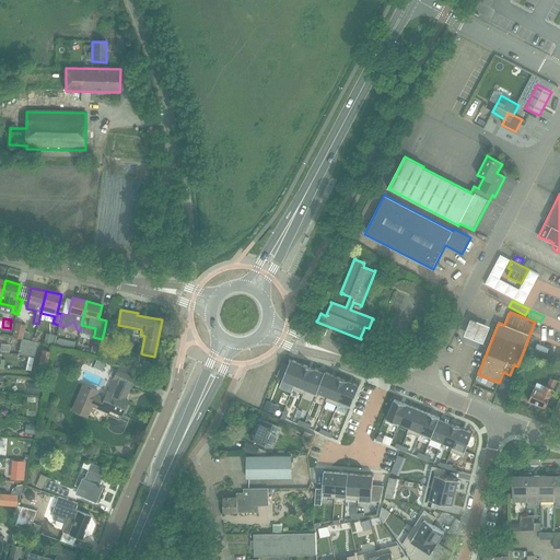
[(26,326),(16,324),(12,337),(23,339),(26,326)]
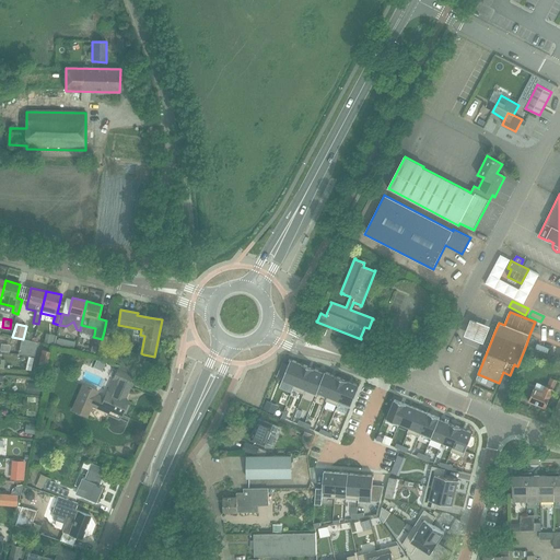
[(38,364),(47,366),(50,352),(42,350),(38,364)]
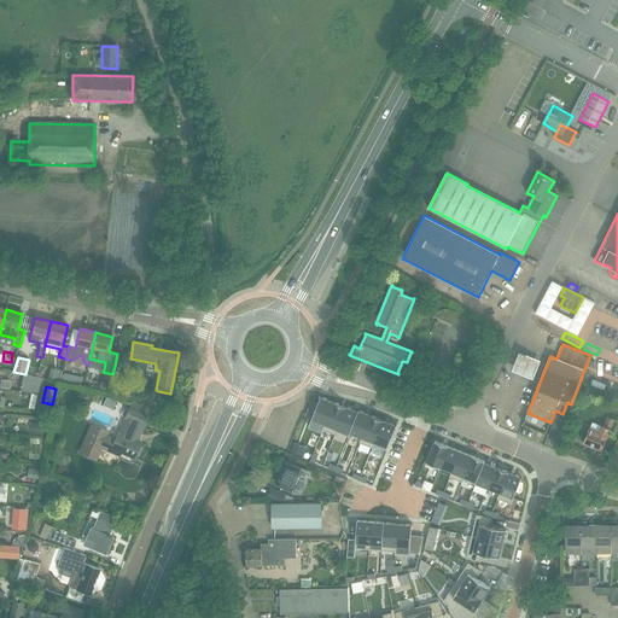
[(313,400),(307,417),(313,419),(325,424),(334,402),(321,397),(319,402),(313,400)]
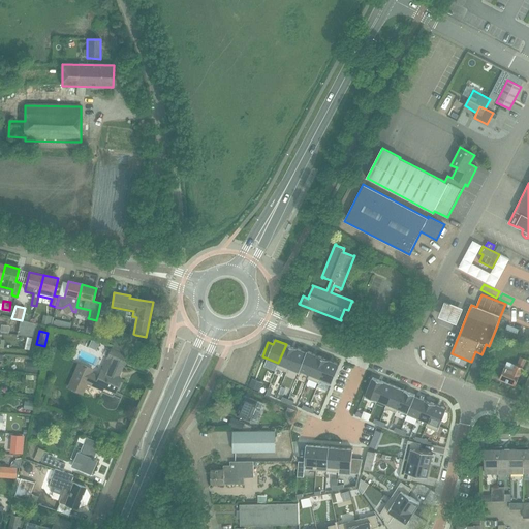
[(278,363),(277,368),(287,372),(288,370),(298,348),(286,344),(278,363)]
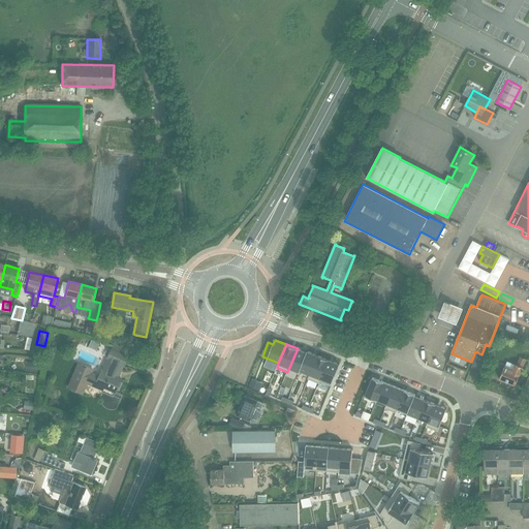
[(298,348),(288,370),(299,374),(301,370),(300,370),(307,352),(298,348)]
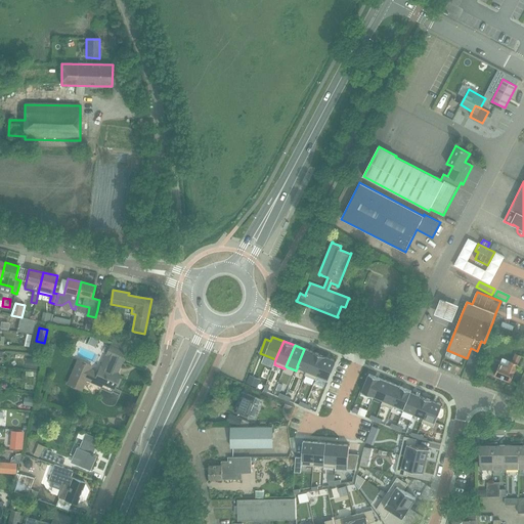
[(67,385),(82,391),(86,381),(101,388),(102,384),(114,389),(120,376),(117,374),(122,361),(123,361),(127,354),(110,346),(106,354),(112,356),(108,364),(102,362),(100,367),(99,366),(97,373),(91,370),(92,366),(77,359),(67,385)]
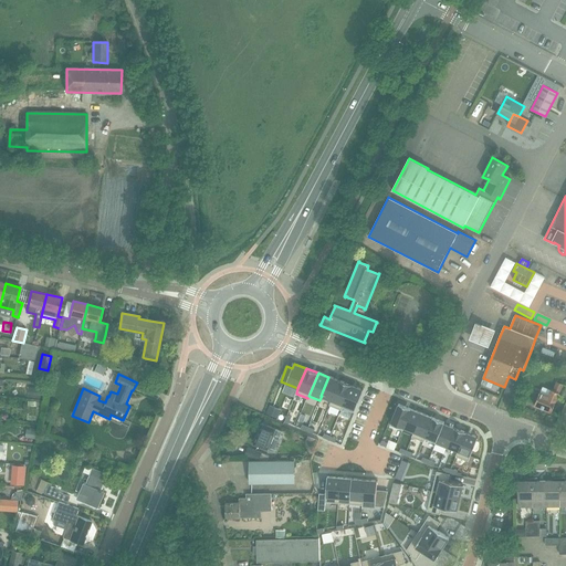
[(328,377),(321,396),(322,396),(332,400),(339,380),(328,376),(328,377)]
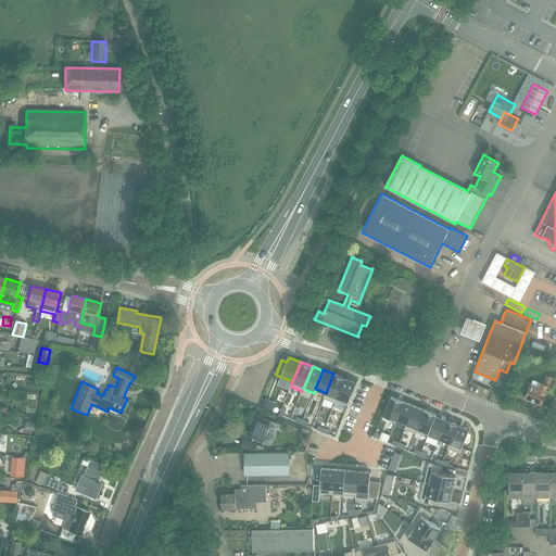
[(495,387),(505,390),(510,376),(501,373),(495,387)]
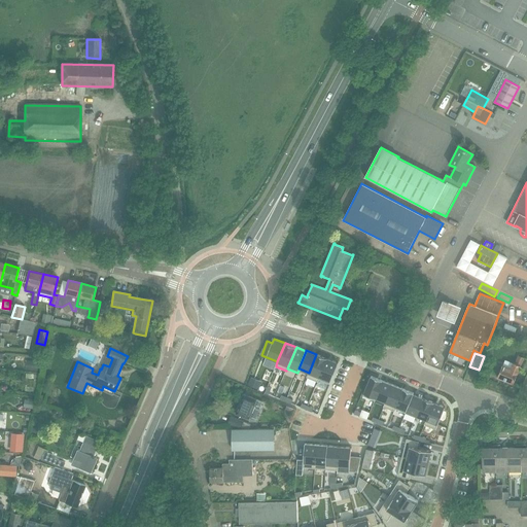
[(309,373),(307,378),(318,382),(319,380),(327,358),(316,354),(309,373)]
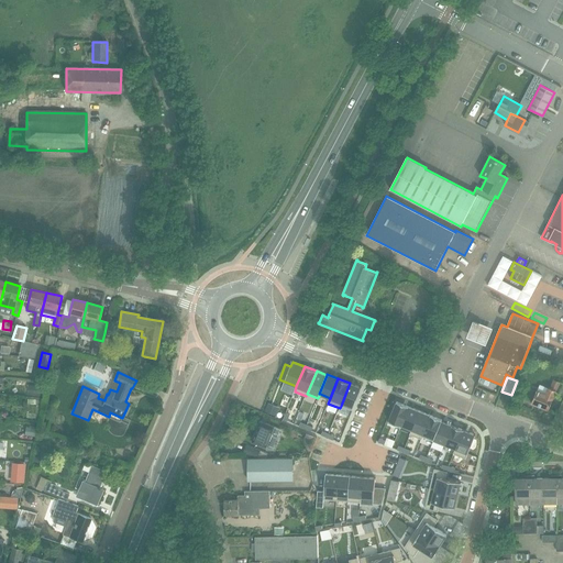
[(537,392),(536,394),(531,404),(549,410),(560,383),(553,379),(550,388),(548,387),(544,395),(537,392)]
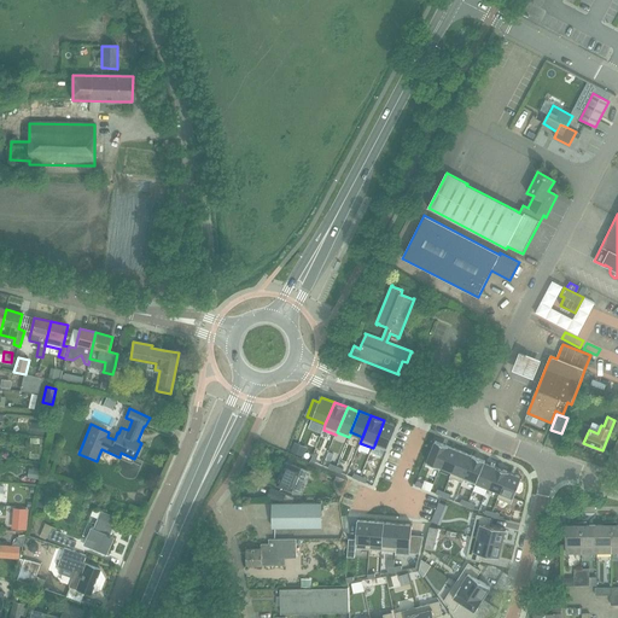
[(384,420),(374,445),(386,450),(397,426),(384,420)]
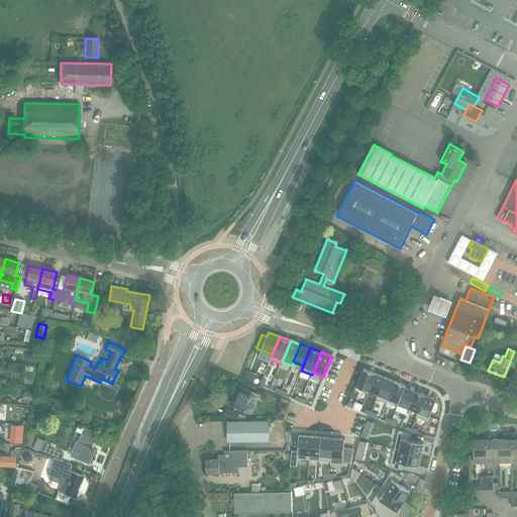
[(365,369),(356,389),(369,393),(369,391),(376,374),(365,369)]
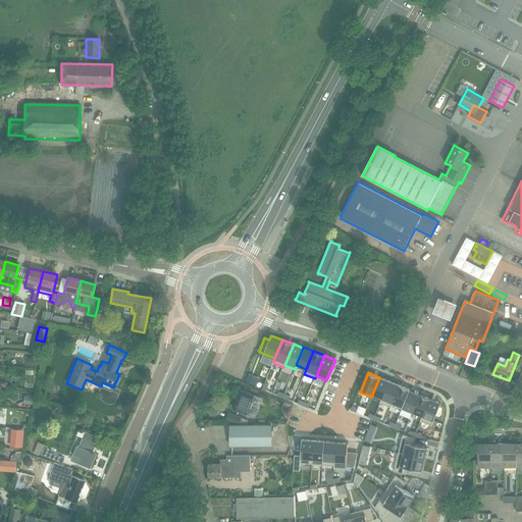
[(379,377),(372,395),(382,399),(389,381),(379,377)]
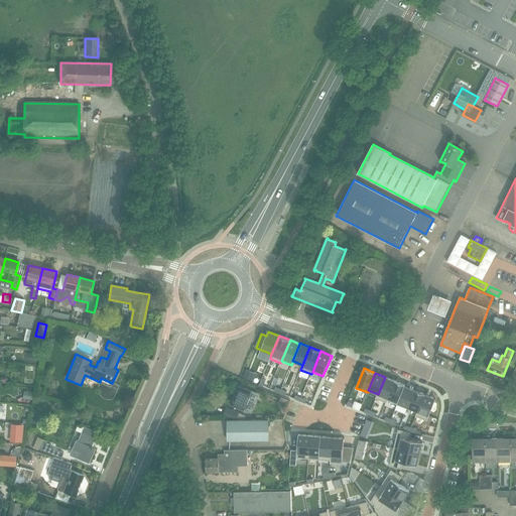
[(378,394),(376,398),(387,403),(388,400),(387,400),(395,381),(385,377),(378,394)]
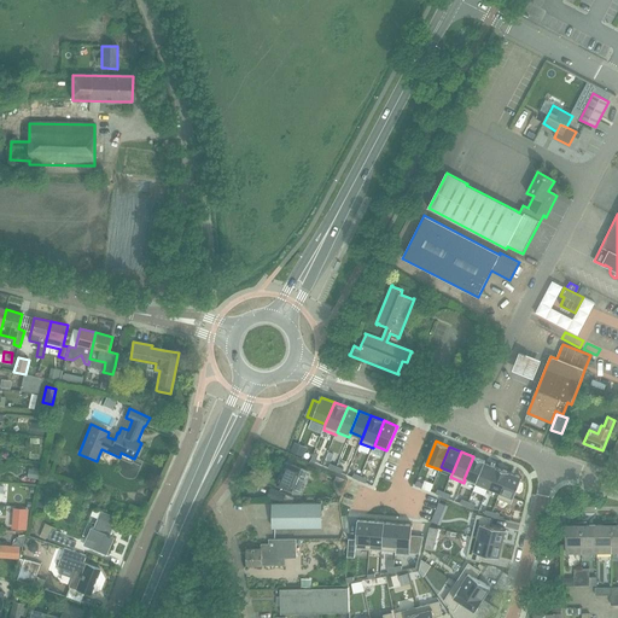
[(473,456),(464,479),(465,479),(477,484),(477,483),(485,462),(485,461),(473,456)]
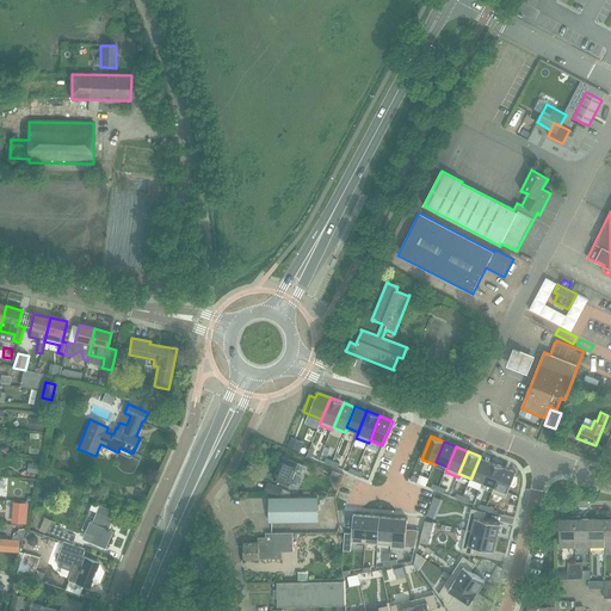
[(283,457),(275,479),(290,486),(294,487),(297,486),(306,466),(298,463),(283,457)]
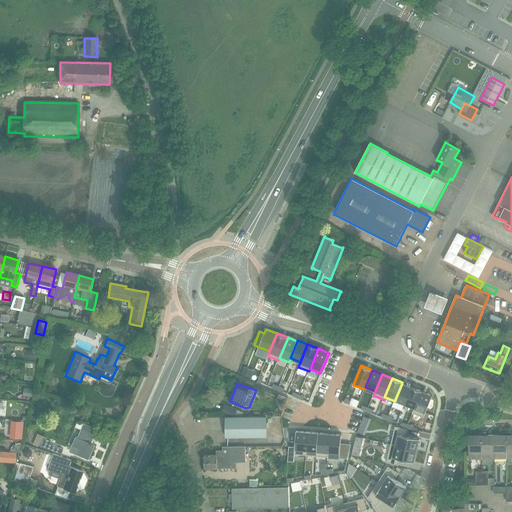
[(402,383),(395,400),(404,404),(411,387),(402,383)]
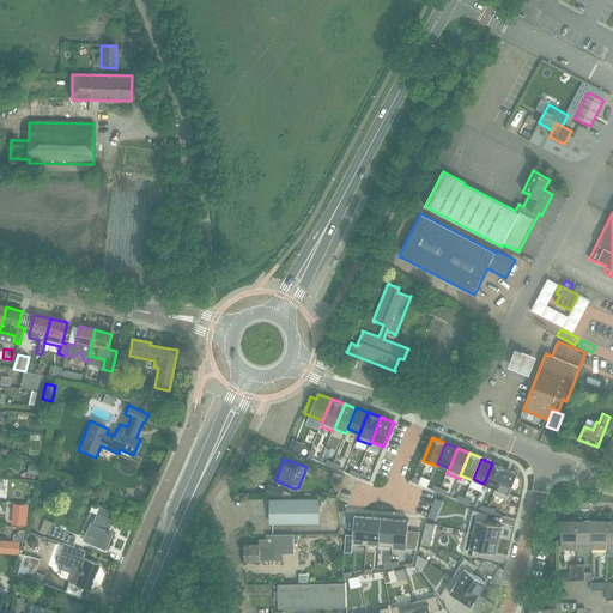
[(492,463),(484,484),(496,489),(497,489),(501,479),(505,468),(501,466),(492,463)]
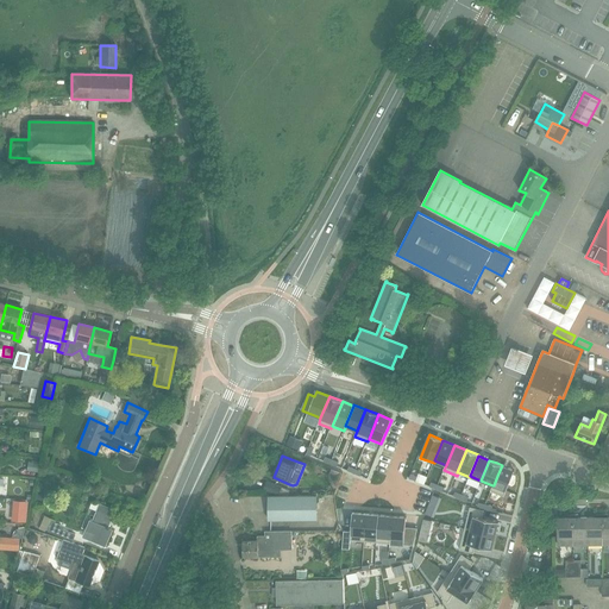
[(493,485),(490,490),(498,494),(504,496),(515,470),(502,465),(497,476),(494,485),(493,485)]
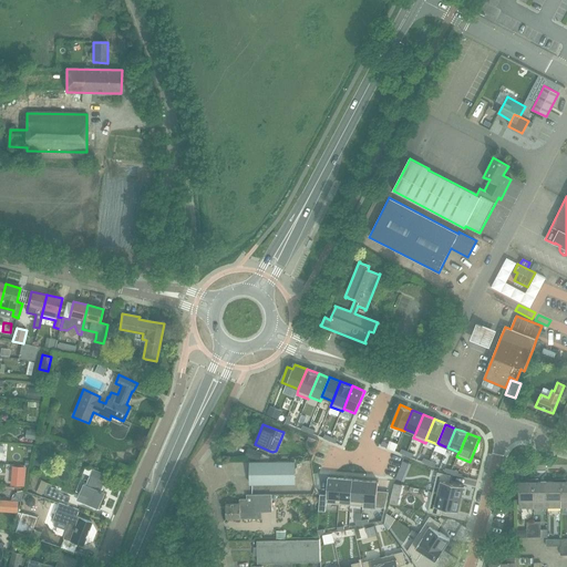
[(246,455),(256,460),(258,461),(261,453),(249,449),(246,455)]
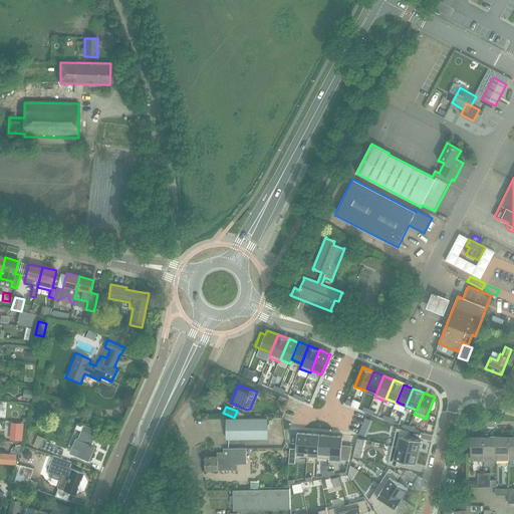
[(82,425),(88,427),(90,421),(84,419),(82,425)]
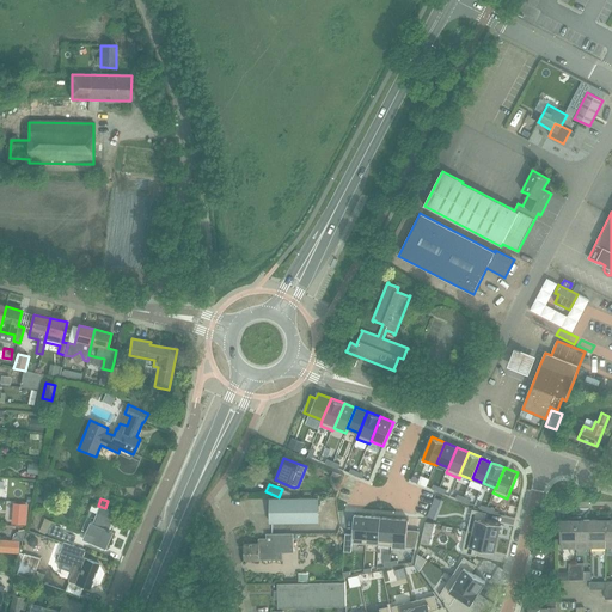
[(270,522),(282,522),(319,522),(319,499),(270,500),(270,522)]
